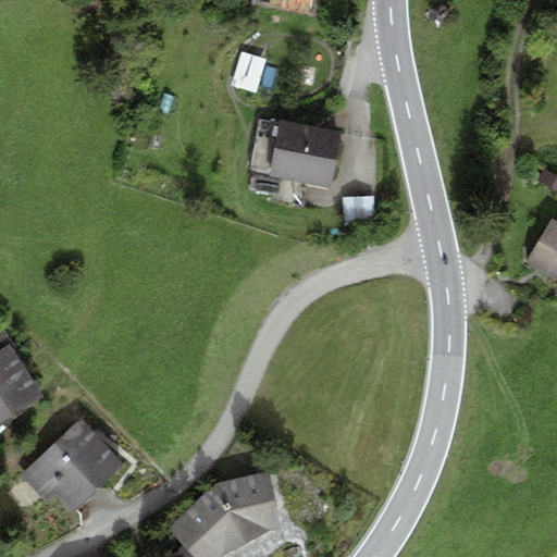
[(309,0),(258,0),(270,2),(270,8),(308,14),(309,0)]
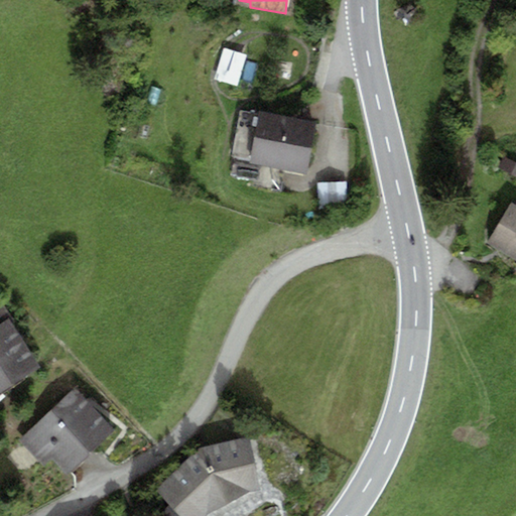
[(223,54),(216,78),(236,83),(243,60),(223,54)]
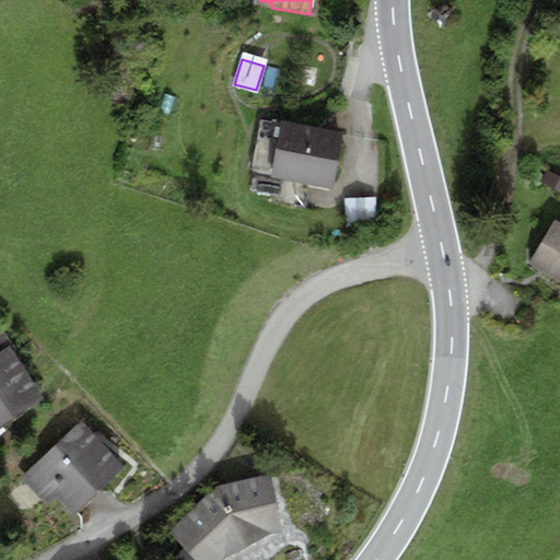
[(249,172),(330,186),(340,131),(280,120),(280,124),(259,119),(249,172)]
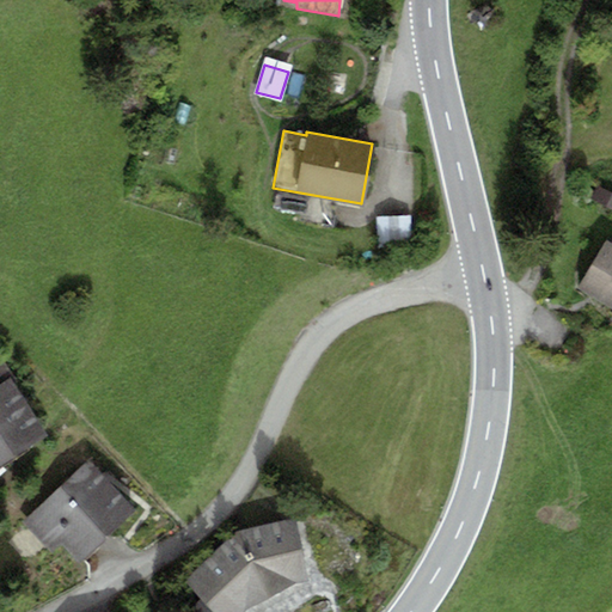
[(593,201),(611,210),(611,193),(600,187),(593,201)]
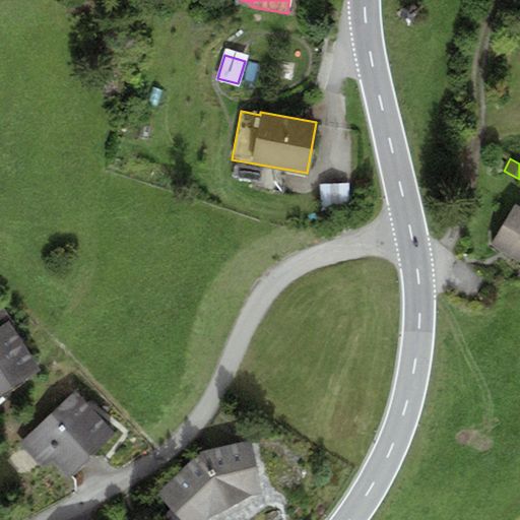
[(349,185),(320,186),(321,211),(350,210),(349,185)]
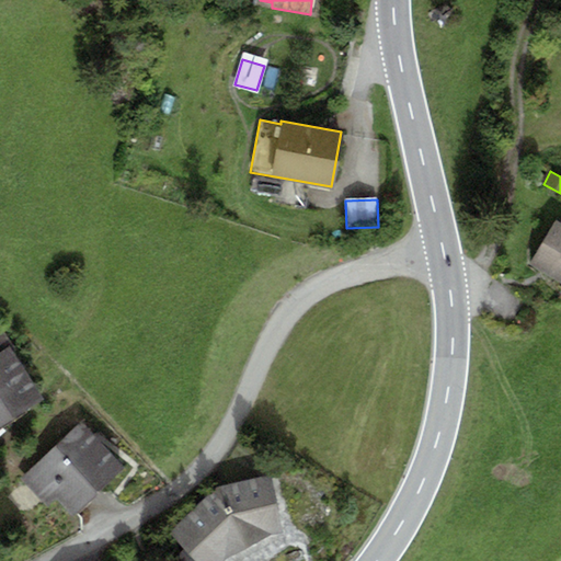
[(560,224),(554,220),(542,243),(560,253),(560,224)]
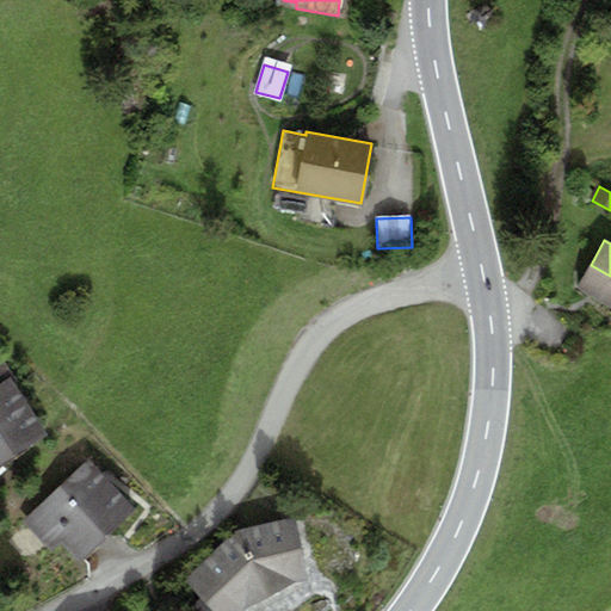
[(610,307),(610,276),(591,265),(578,289),(610,307)]
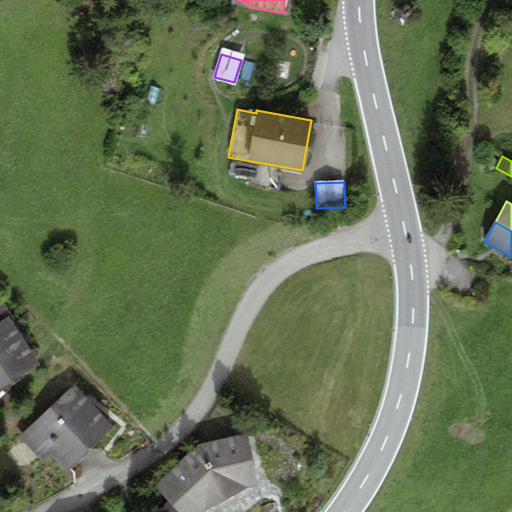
[(0,387),(37,364),(0,305),(0,387)]
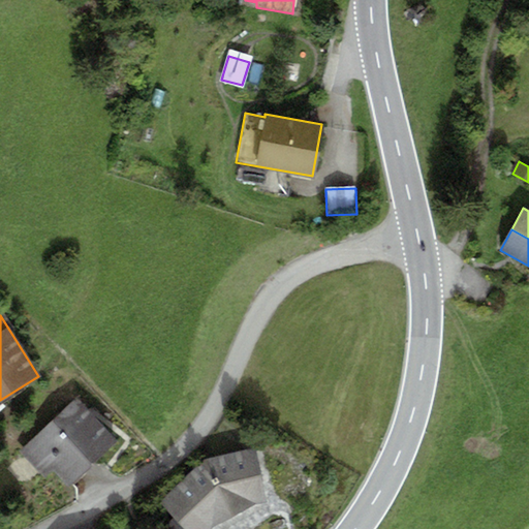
[(75,397),(18,453),(44,479),(53,470),(68,487),(117,439),(75,397)]
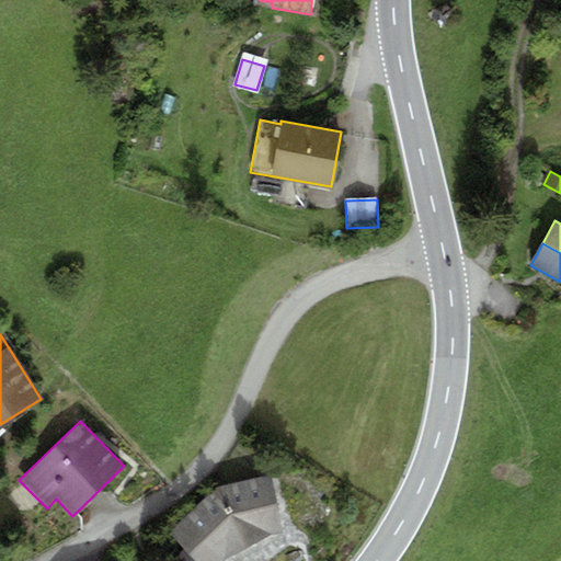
[(169,531),(196,560),(224,560),(226,560),(271,535),(283,533),(271,476),(215,488),(169,531)]
